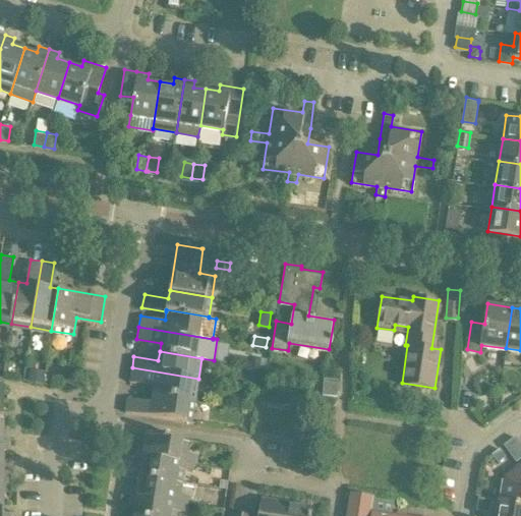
[(255,355),(253,365),(266,367),(268,357),(255,355)]
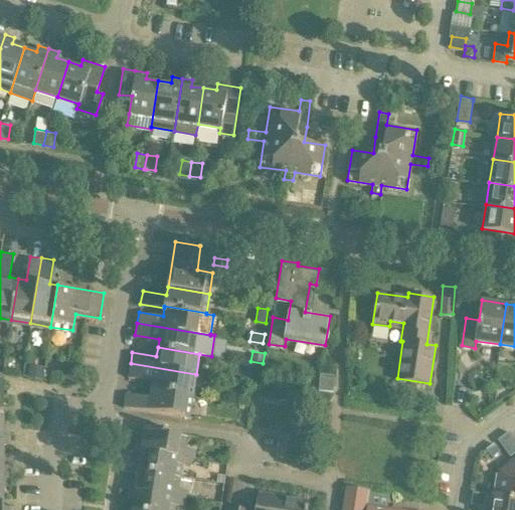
[(30,362),(28,374),(42,376),(44,364),(30,362)]
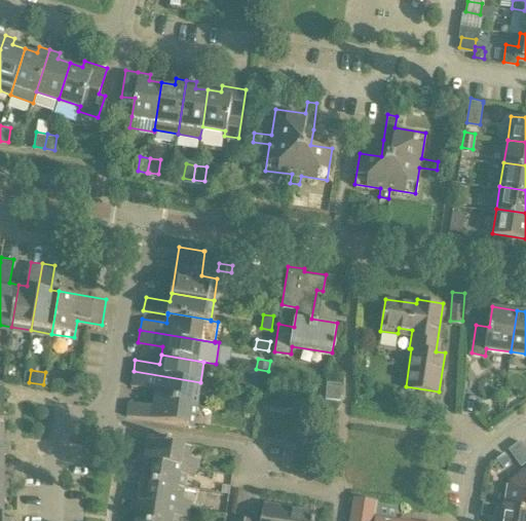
[(67,370),(64,384),(76,387),(79,372),(67,370)]
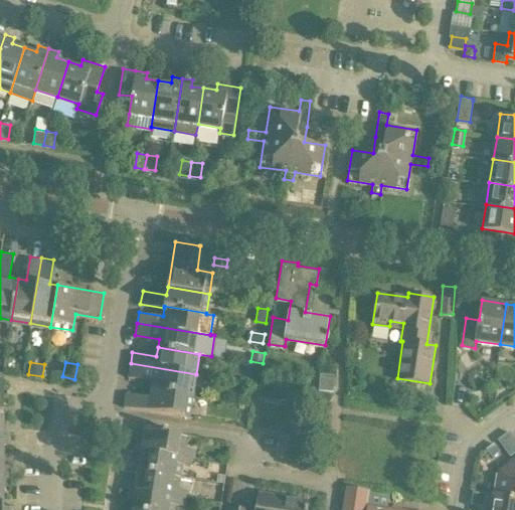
[(196,374),(131,363),(129,375),(152,379),(151,387),(192,394),(196,374)]
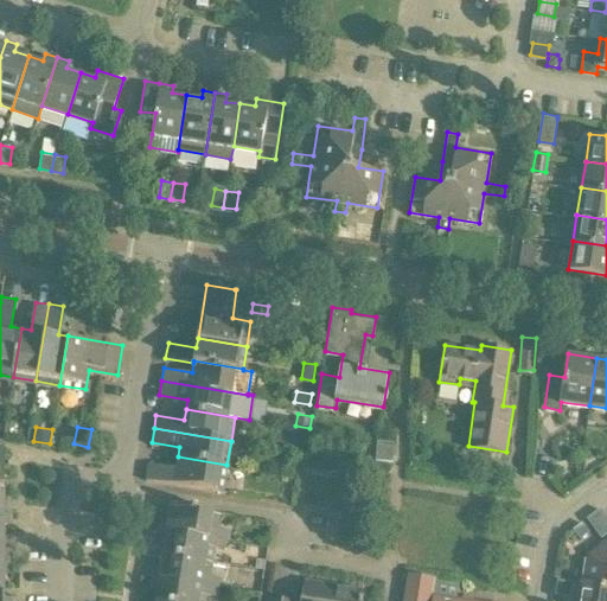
[(391,458),(393,439),(376,438),(375,456),(391,458)]
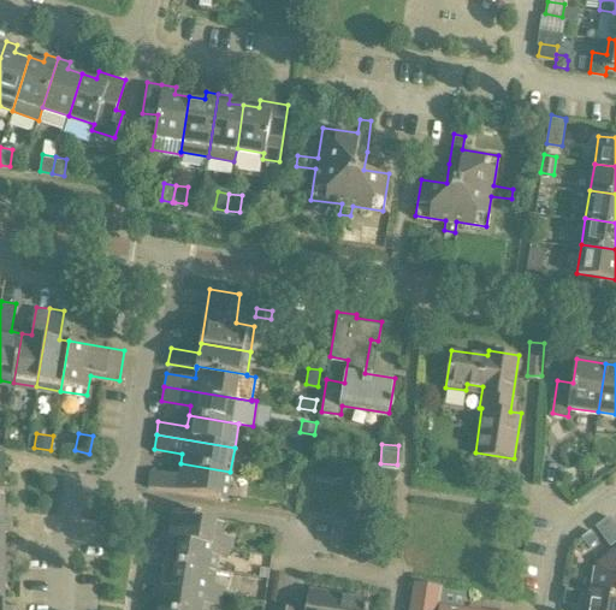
[(230,472),(181,463),(178,474),(150,469),(148,485),(226,498),(230,472)]
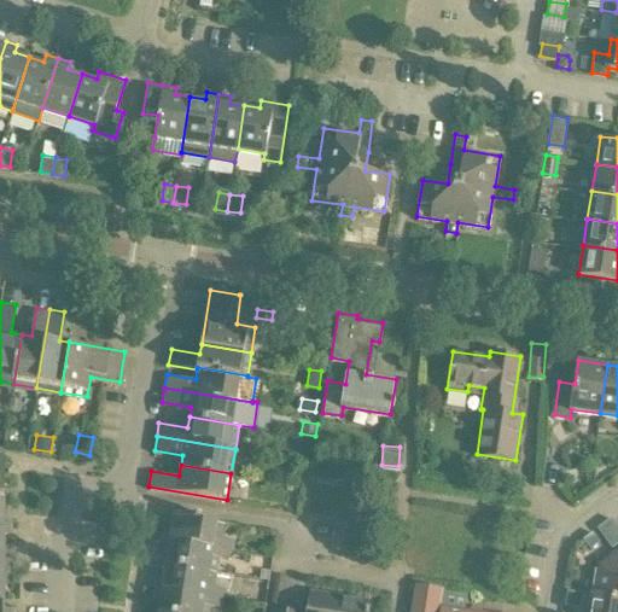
[(5,495),(0,495),(0,518),(12,519),(12,507),(5,507),(5,495)]
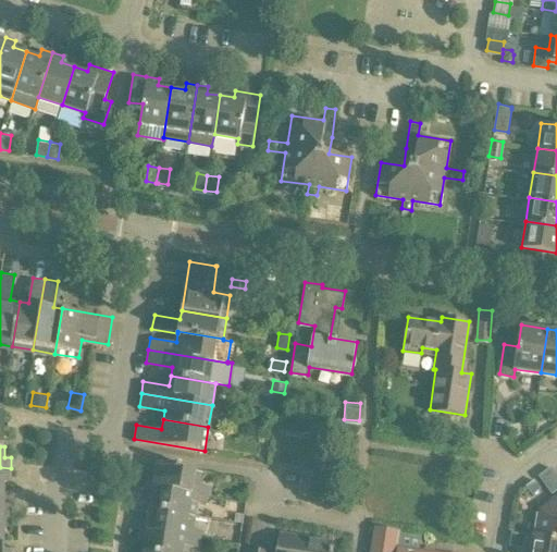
[(202,468),(157,462),(155,474),(148,473),(147,483),(208,493),(209,485),(199,483),(202,468)]
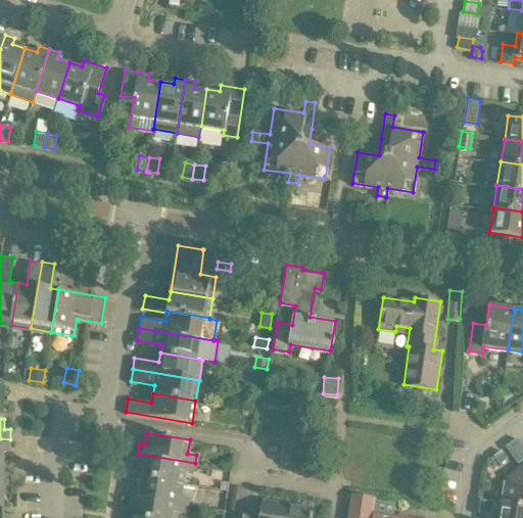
[(512,453),(522,444),(522,442),(518,435),(506,444),(512,453)]
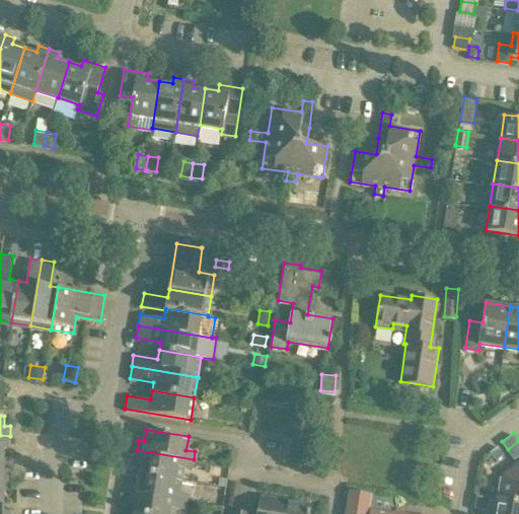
[(10,436),(0,435),(0,456),(4,456),(4,446),(10,446),(10,436)]
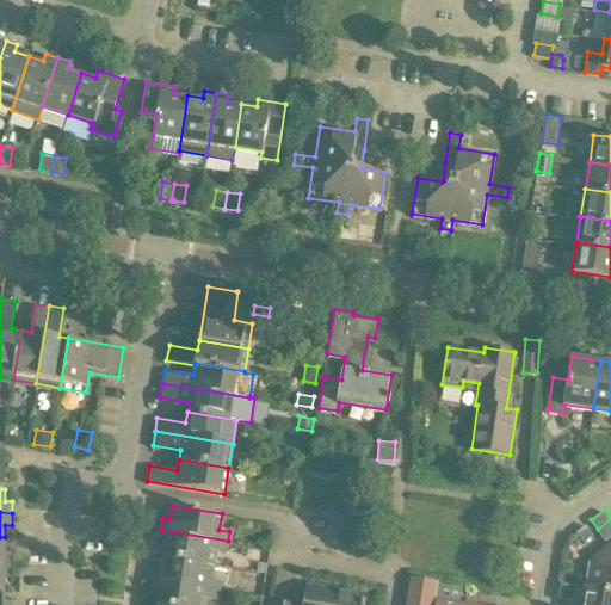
[(610,535),(610,519),(598,529),(605,538),(610,535)]
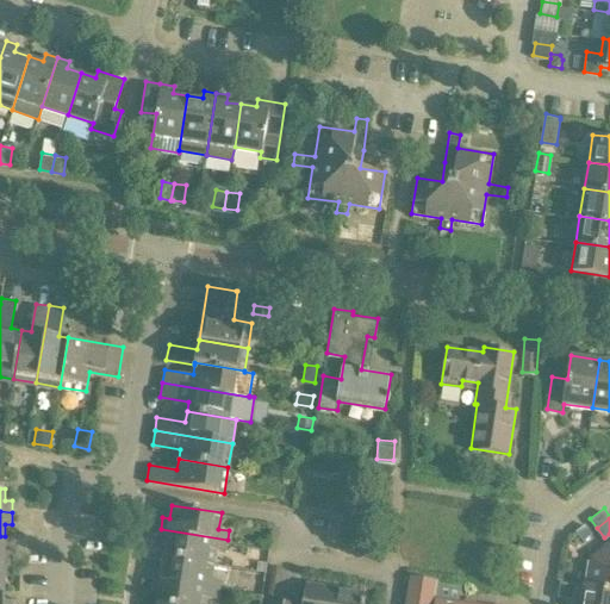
[(587,521),(576,529),(583,541),(595,533),(587,521)]
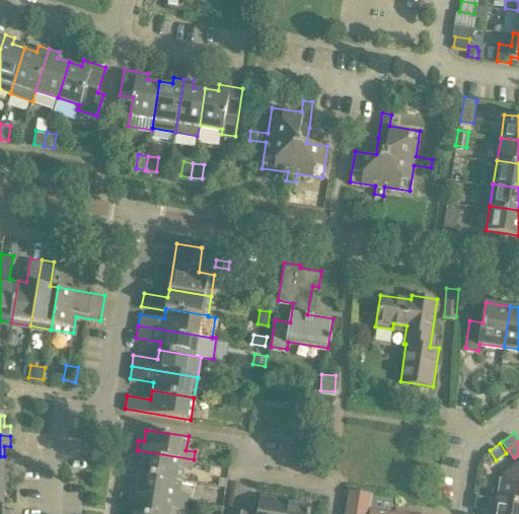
[(194,459),(137,450),(135,460),(141,461),(139,471),(181,478),(183,465),(192,466),(194,459)]
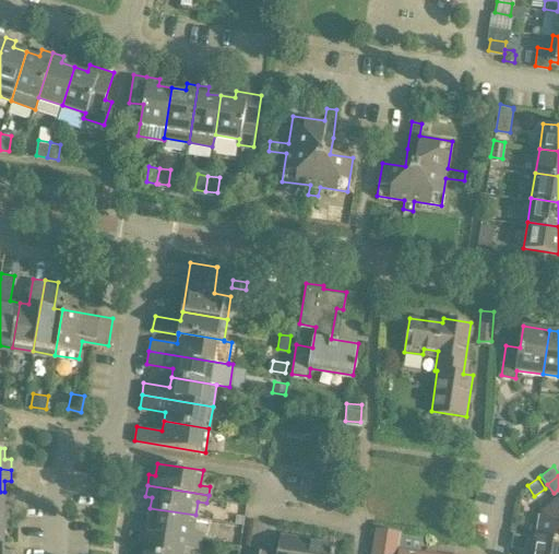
[(0,514),(11,515),(11,504),(4,504),(4,492),(0,492),(0,514)]
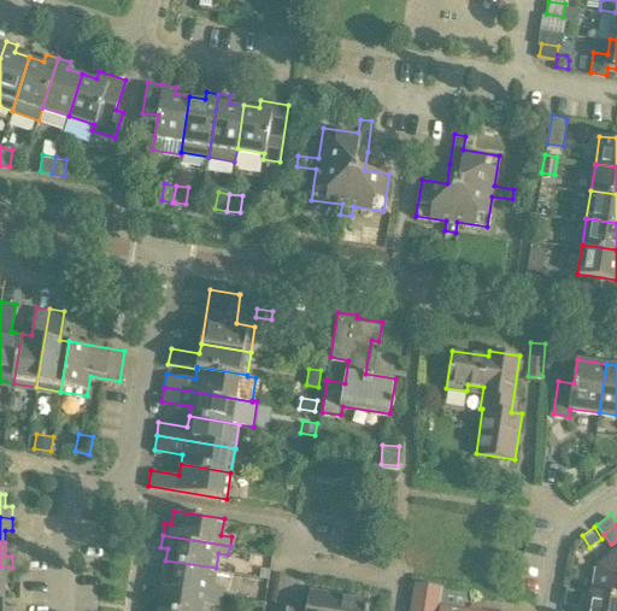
[(616,547),(598,562),(593,591),(593,592),(616,595),(616,547)]
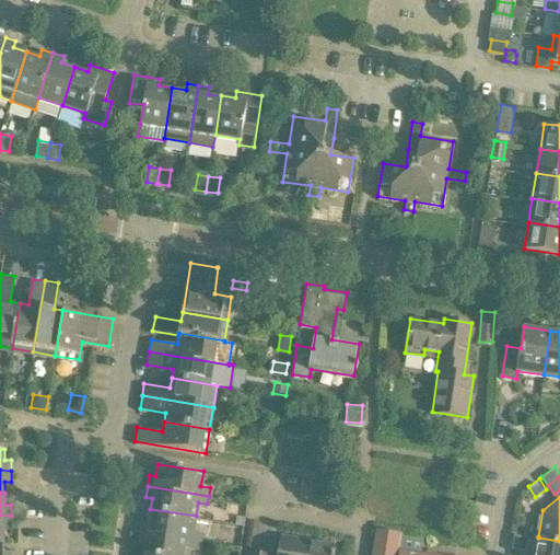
[(142,519),(140,530),(201,540),(202,532),(194,530),(196,516),(150,509),(149,520),(142,519)]
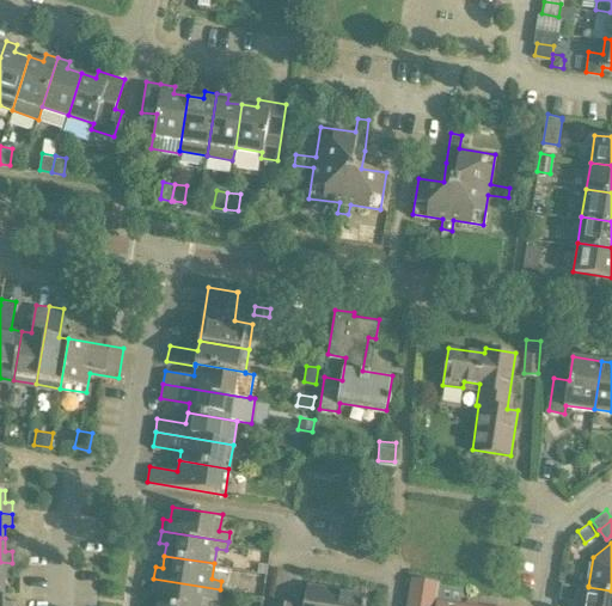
[(12,563),(0,562),(0,586),(5,587),(5,575),(12,575),(12,563)]
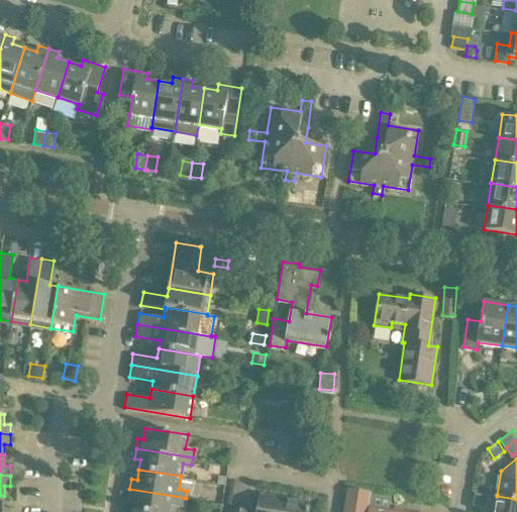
[(405,511),(367,505),(370,492),(348,488),(343,511),(405,511)]
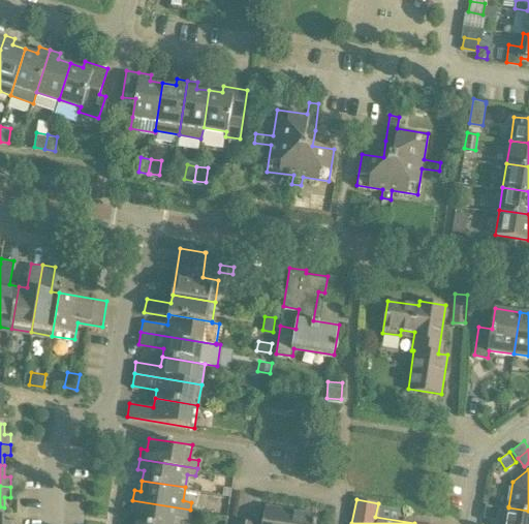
[(190,510),(132,500),(131,511),(137,512),(135,522),(146,523),(179,523),(180,517),(189,518),(190,510)]
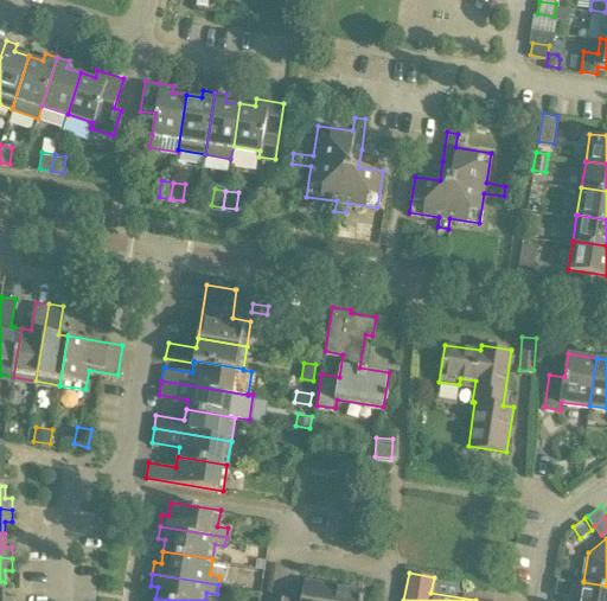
[(606,600),(606,586),(583,582),(583,581),(558,577),(556,592),(577,595),(576,600),(606,600)]
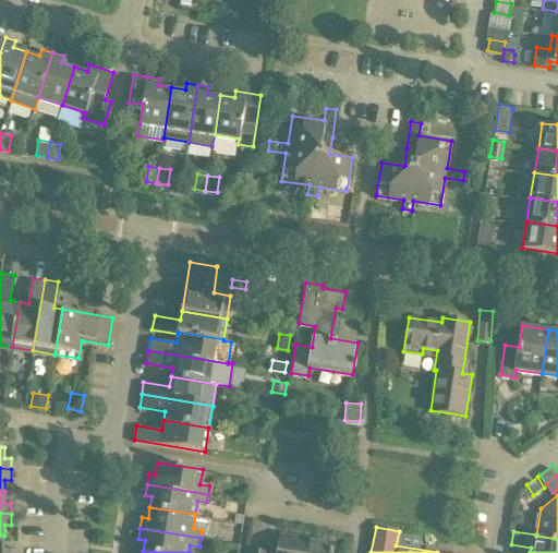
[(330,552),(332,541),(281,532),(277,552),(269,552),(245,549),(244,552),(330,552)]
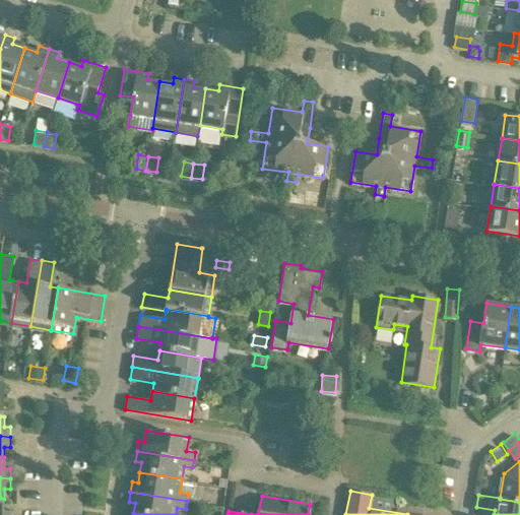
[(0,514),(9,514),(10,510),(4,510),(4,499),(0,498),(0,514)]
